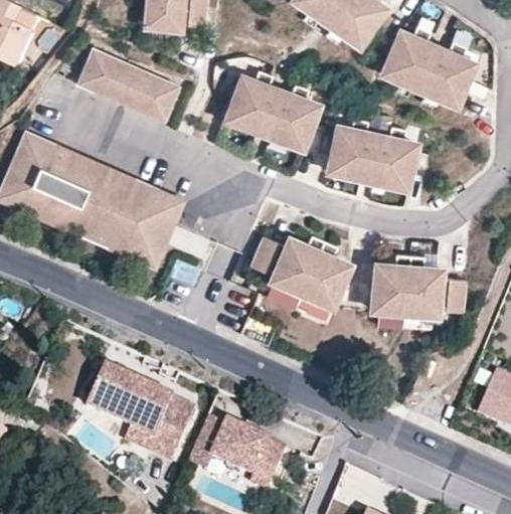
[(40,16),(6,0),(0,0),(0,49),(19,59),(40,16)]
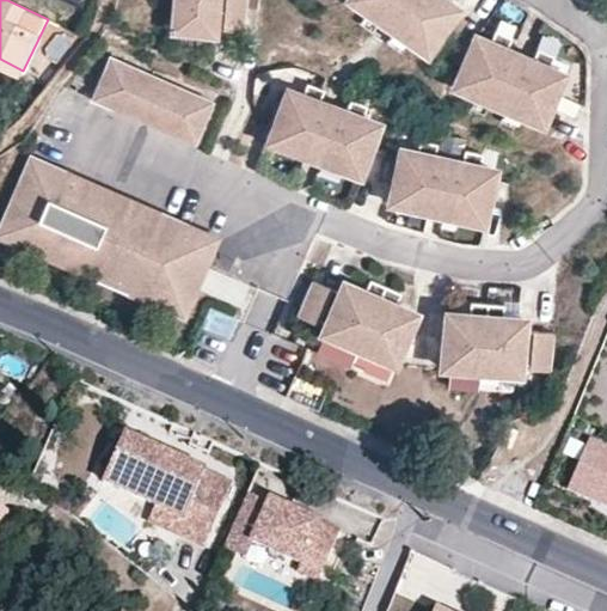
[(245,0),(176,0),(175,31),(215,34),(216,11),(226,12),(225,30),(244,30),(245,0)]
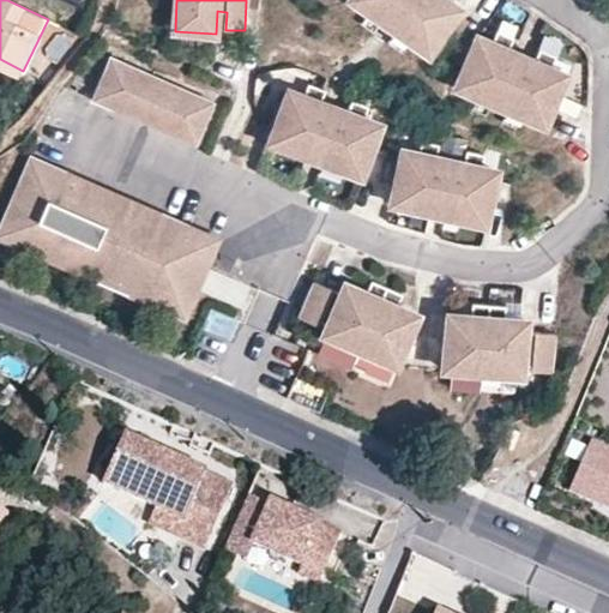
[(347,0),(380,24),(383,19),(393,5),(389,1),(389,0),(347,0)]
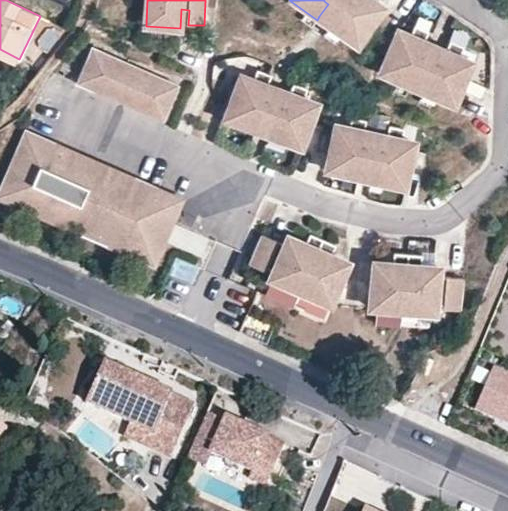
[(349,0),(324,0),(324,1),(328,4),(319,16),(332,25),(340,13),(344,16),(350,8),(346,5),(349,0)]
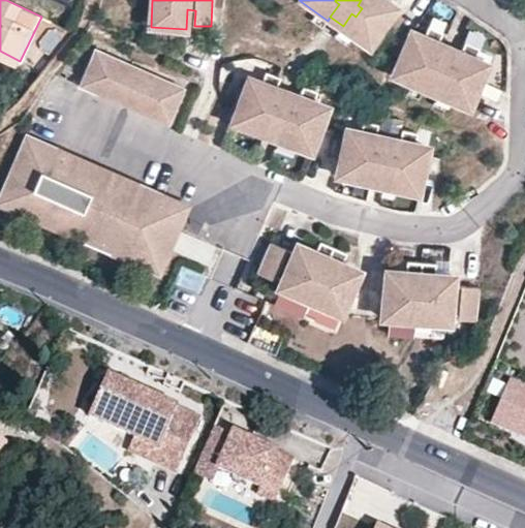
[(395,11),(383,3),(385,0),(361,0),(358,5),(362,8),(356,17),(351,13),(343,26),(339,30),(367,50),(385,25),(395,11)]
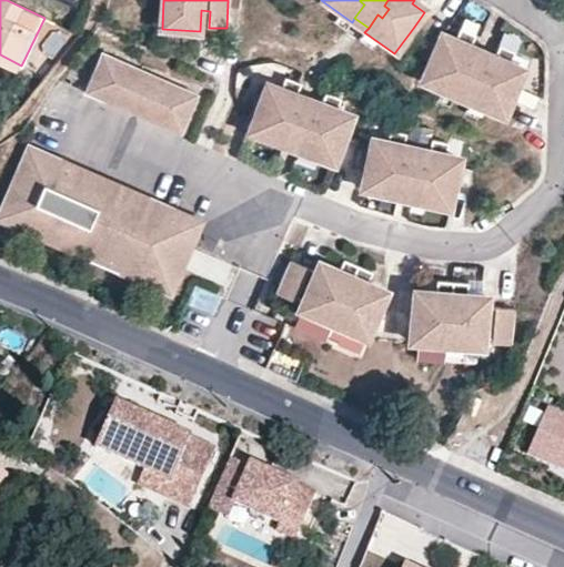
[(473,38),(459,30),(453,41),(446,38),(440,34),(418,81),(439,91),(452,97),(454,92),(461,77),(456,74),(461,64),(465,67),(469,60),(473,50),(469,48),(473,38)]
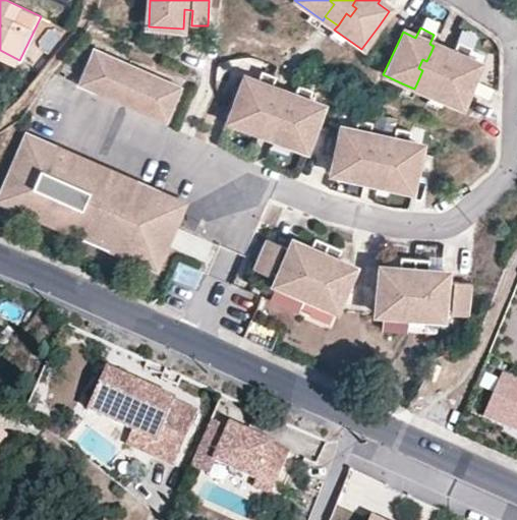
[(478,67),(465,61),(470,51),(457,45),(452,55),(448,53),(444,62),(441,67),(445,69),(441,78),(437,76),(429,91),(428,94),(429,95),(429,96),(458,109),(478,67)]
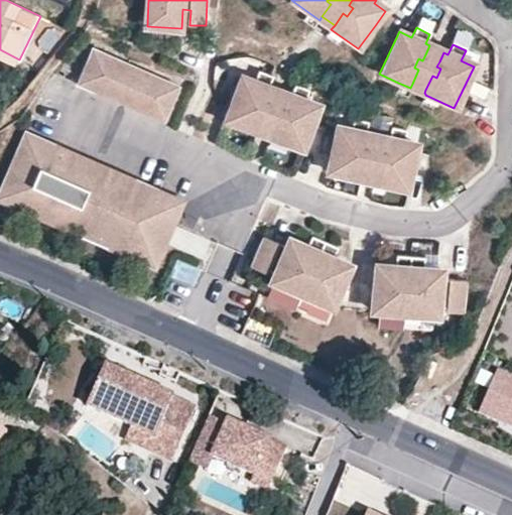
[(162,80),(90,49),(77,85),(93,91),(96,84),(108,89),(151,106),(162,80)]
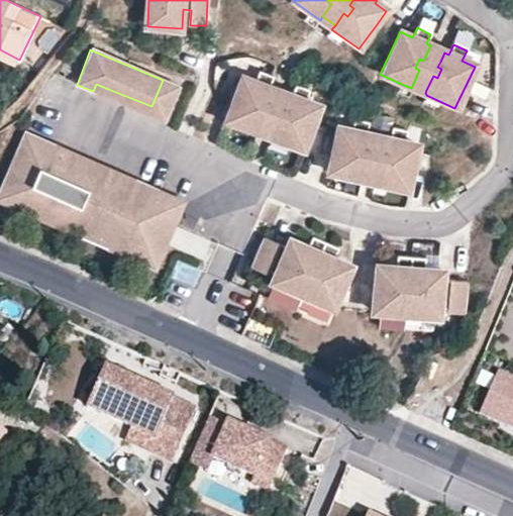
[(437,67),(440,62),(426,55),(423,61),(419,59),(415,68),(419,70),(413,84),(426,90),(433,76),(437,78),(441,69),(437,67)]
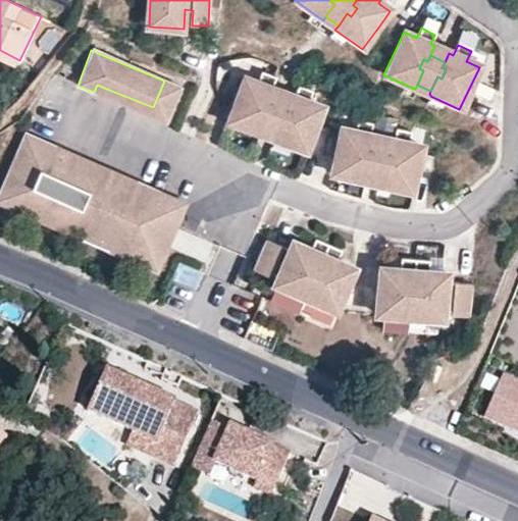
[(270,90),(274,80),(260,73),(256,84),(243,79),(225,122),(257,135),(259,131),(264,115),(260,114),(264,104),(268,106),(270,101),(274,91),(270,90)]
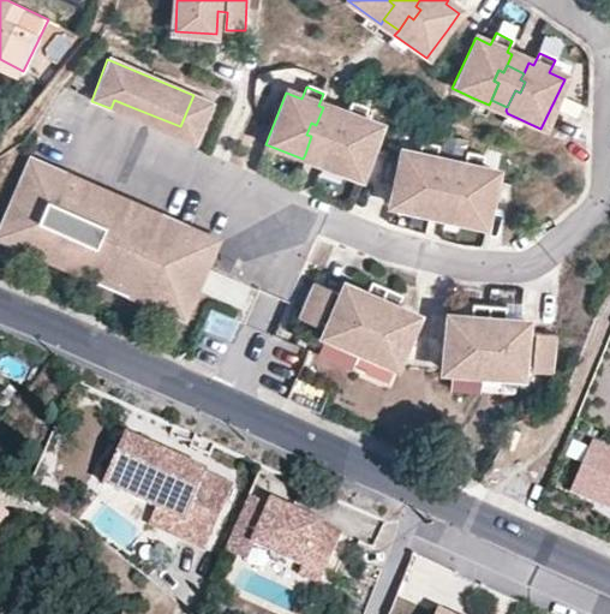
[(377,130),(362,124),(366,112),(351,105),(345,117),(340,114),(335,125),(333,132),(338,135),(334,147),(328,144),(322,160),(320,166),(356,180),(377,130)]
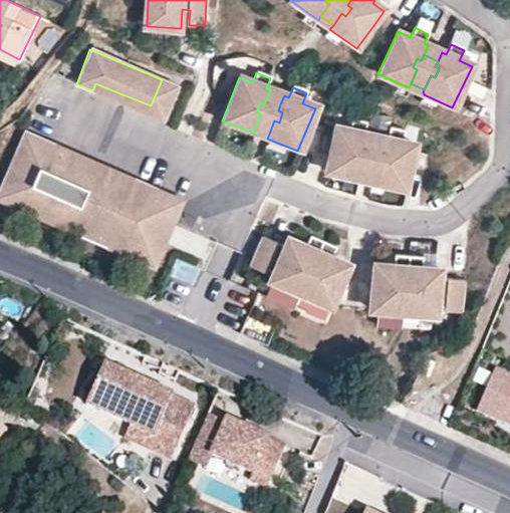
[(151,105),(107,88),(104,95),(148,113),(151,105)]
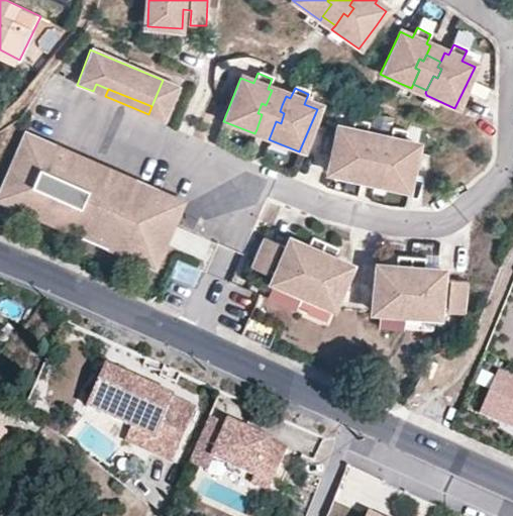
[(282,105),(268,100),(266,105),(262,103),(258,113),(262,114),(257,129),(271,134),(276,121),(281,123),(284,113),(280,111),(282,105)]
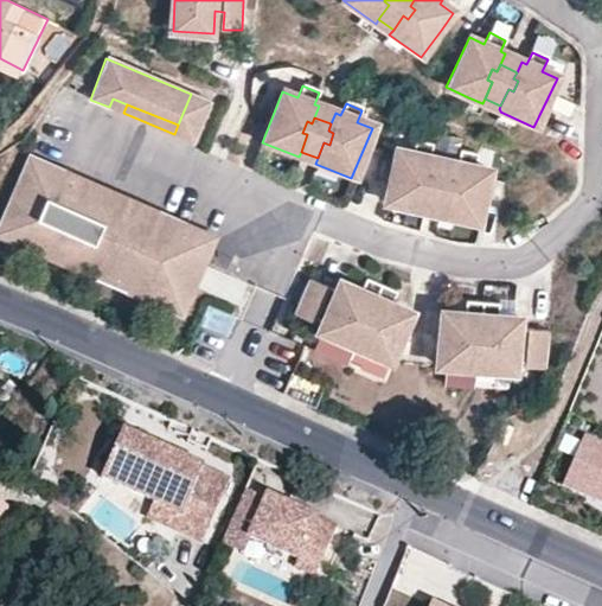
[(429,158),(433,145),(415,140),(412,153),(397,150),(384,202),(422,211),(423,205),(428,189),(422,187),(424,176),(430,177),(431,170),(435,159),(429,158)]
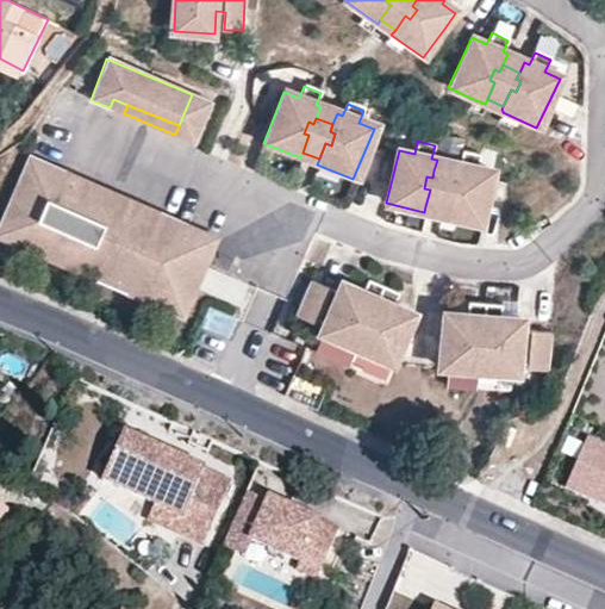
[(454,163),(451,175),(449,182),(455,184),(453,196),(448,194),(442,217),(455,221),(480,227),(493,173),(478,169),(480,157),(466,153),(462,153),(460,166),(454,163)]
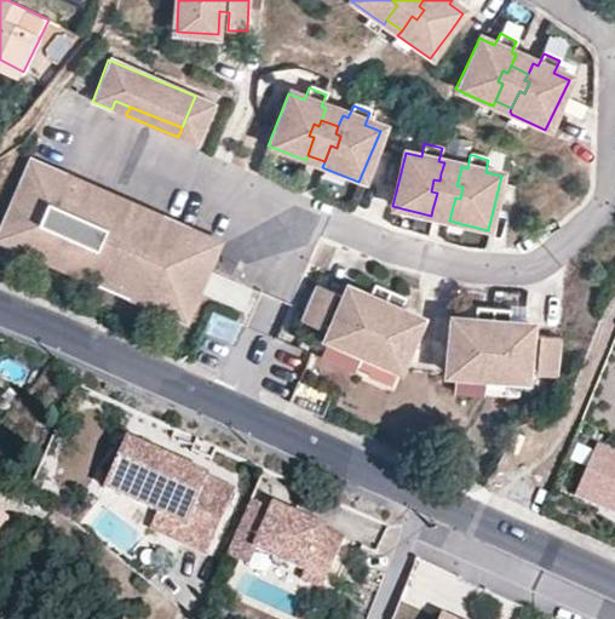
[(157,223),(70,187),(68,191),(61,188),(65,176),(28,160),(0,227),(0,244),(32,257),(34,250),(99,278),(97,285),(128,297),(131,291),(182,313),(210,245),(188,235),(190,229),(160,216),(157,223)]
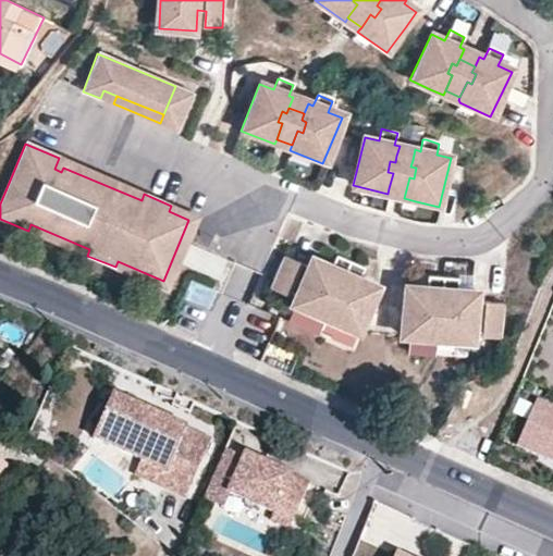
[(410,167),(413,160),(396,156),(395,162),(390,161),(388,172),(393,173),(389,188),(405,193),(409,177),(414,178),(416,168),(410,167)]
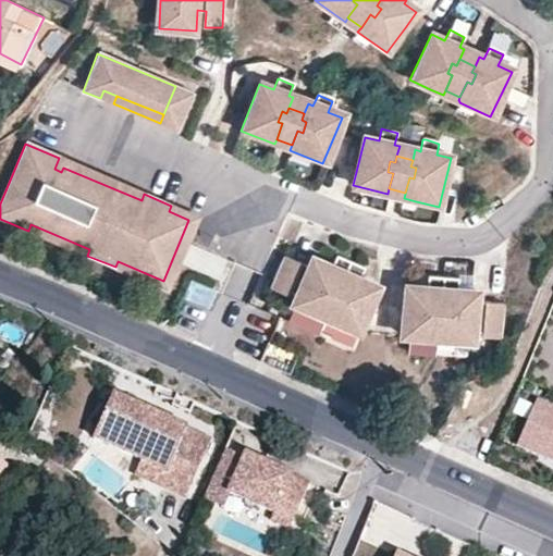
[(360,261),(336,251),(332,263),(310,254),(306,263),(298,260),(300,256),(283,248),(269,282),(286,288),(289,282),(296,285),(291,300),(309,308),(336,319),(356,326),(363,311),(357,309),(361,299),(367,300),(376,281),(356,273),(360,261)]
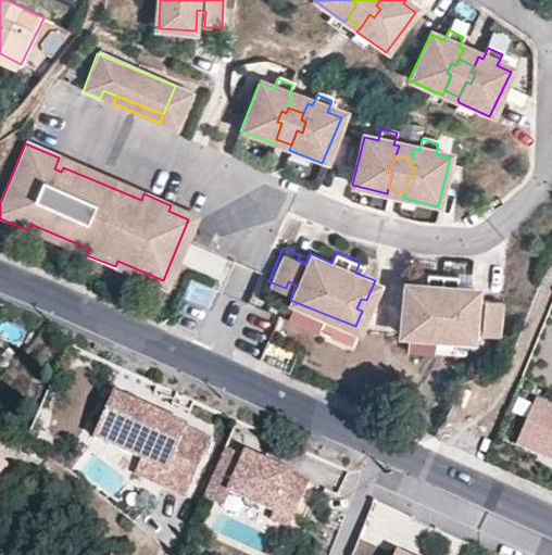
[(452,287),(451,277),(440,276),(424,274),(423,287),(403,285),(401,302),(406,302),(405,313),(400,313),(398,335),(434,338),(447,339),(468,341),(469,331),(477,332),(476,337),(496,339),(499,303),(480,301),(479,307),(472,306),(474,291),(453,289),(454,287),(452,287)]
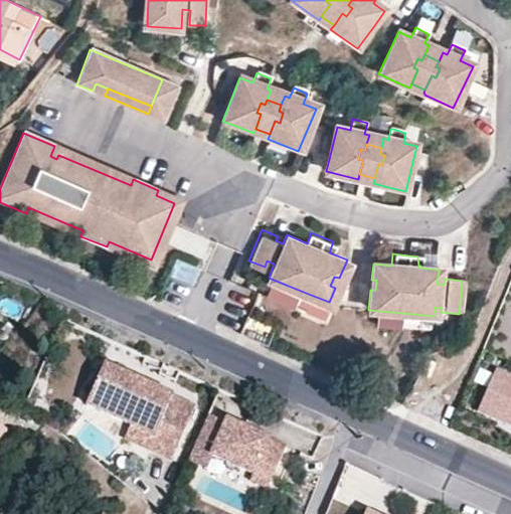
[(164,276),(191,285),(197,267),(170,258),(164,276)]
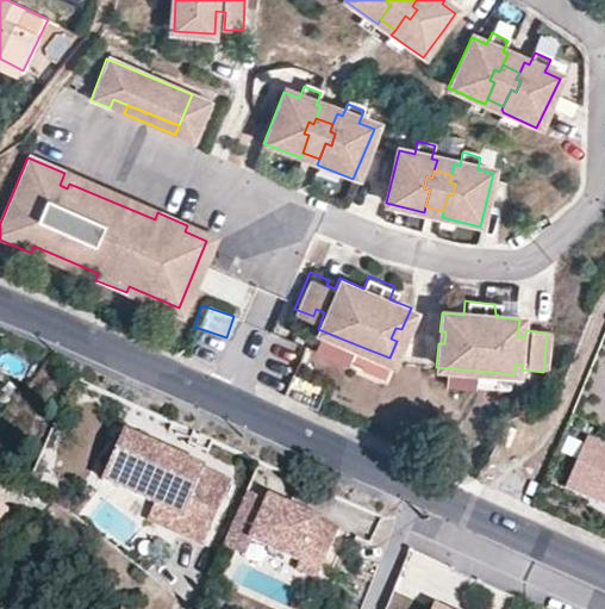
[(176,459),(118,434),(97,485),(149,507),(142,524),(201,550),(230,482),(176,459)]
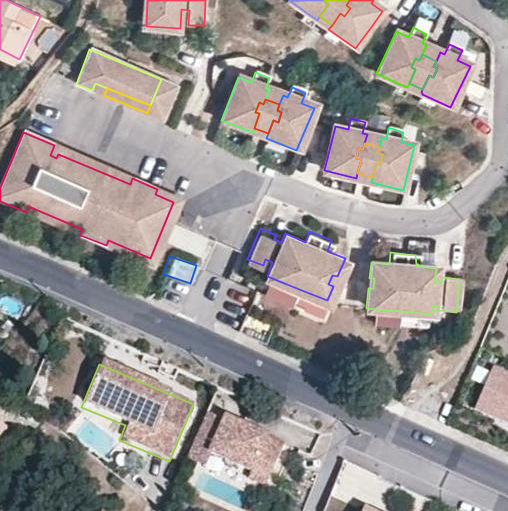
[(507,380),(489,372),(473,408),(507,423),(507,380)]
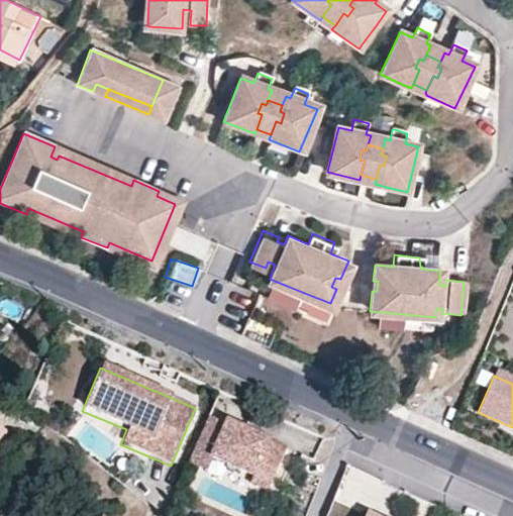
[(220,424),(205,417),(183,466),(202,475),(209,459),(250,479),(247,485),(266,492),(285,447),(251,433),(222,420),(220,424)]
